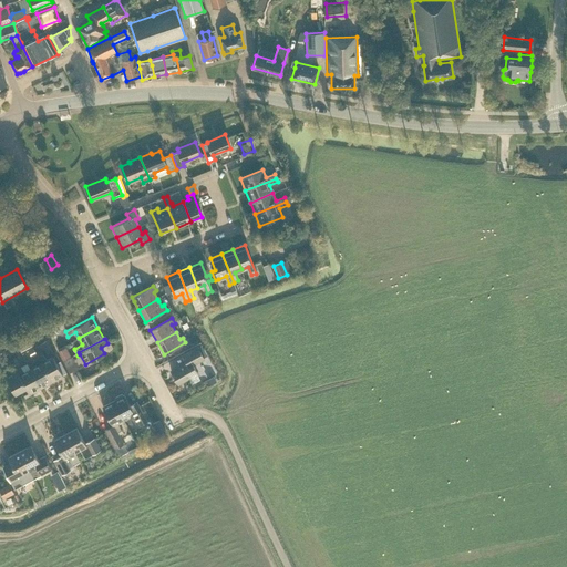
[(21,351),(28,347),(24,340),(17,342),(21,351)]
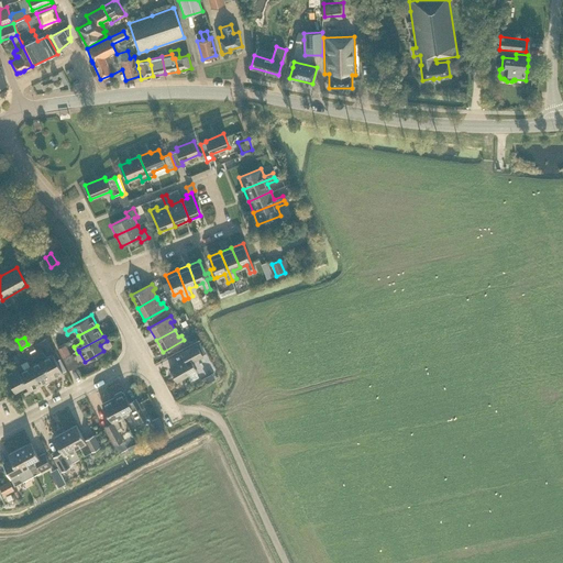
[(191,362),(202,356),(196,344),(181,352),(186,359),(169,368),(172,372),(170,372),(172,373),(177,381),(196,371),(191,362)]
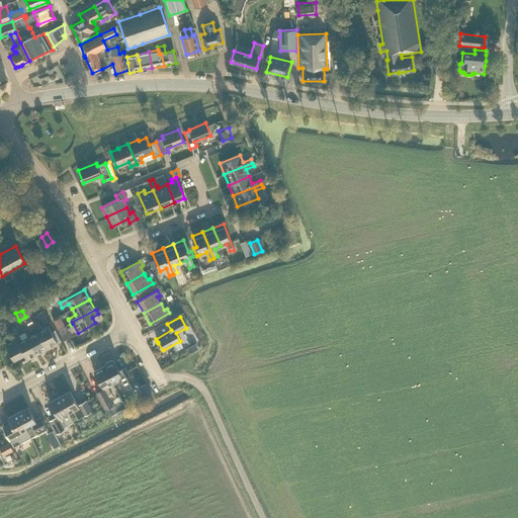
[(53,321),(56,327),(62,324),(59,318),(53,321)]
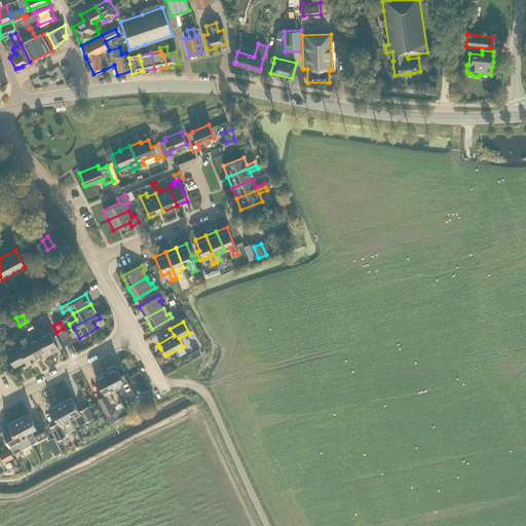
[(52,337),(50,334),(54,333),(50,326),(47,328),(49,331),(43,334),(39,327),(34,329),(48,354),(59,348),(58,348),(52,337)]
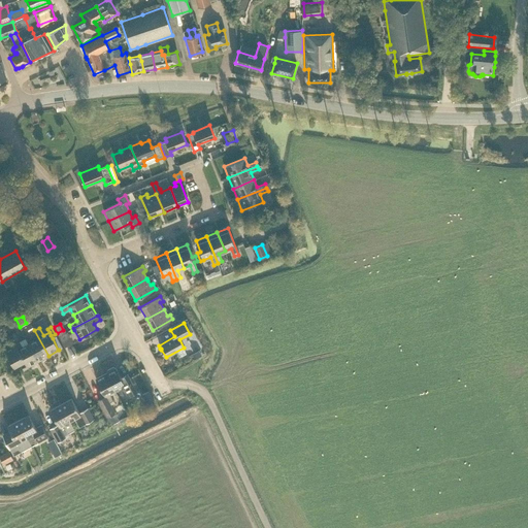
[(37,361),(48,356),(34,330),(30,333),(34,340),(28,343),(37,361)]
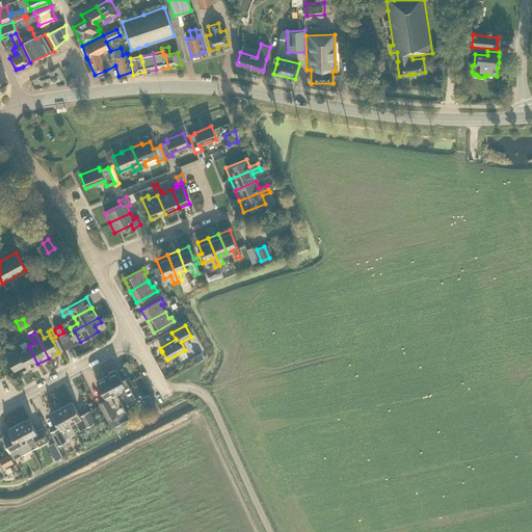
[(59,339),(65,350),(74,345),(68,335),(59,339)]
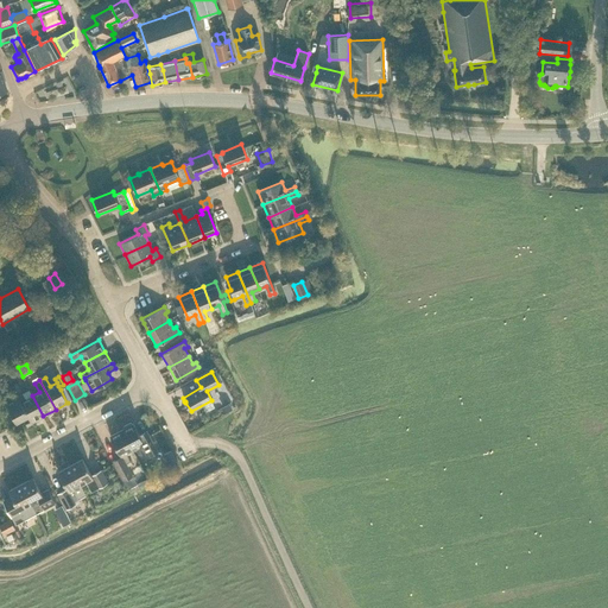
[(64,387),(61,390),(67,403),(71,400),(64,387)]
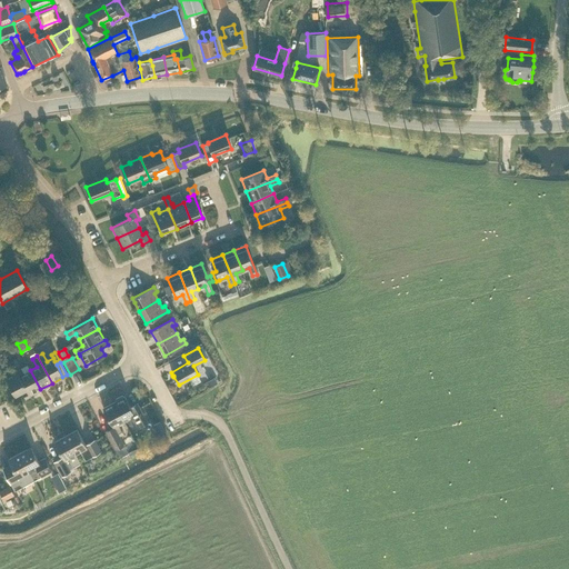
[(29,395),(30,395),(40,389),(30,370),(25,373),(20,366),(13,369),(15,371),(16,370),(29,395)]
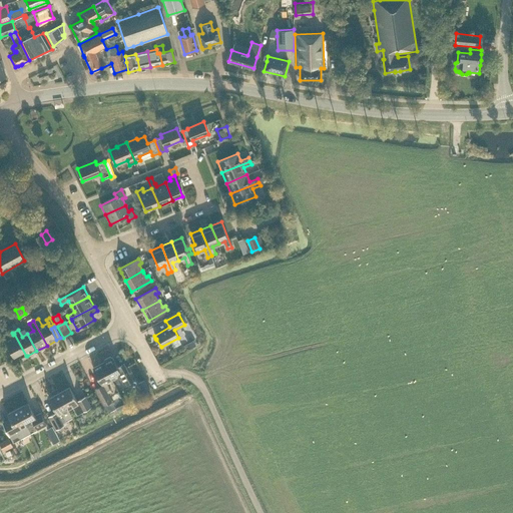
[(22,360),(27,357),(27,356),(26,356),(14,334),(13,335),(4,339),(13,356),(19,353),(22,360)]
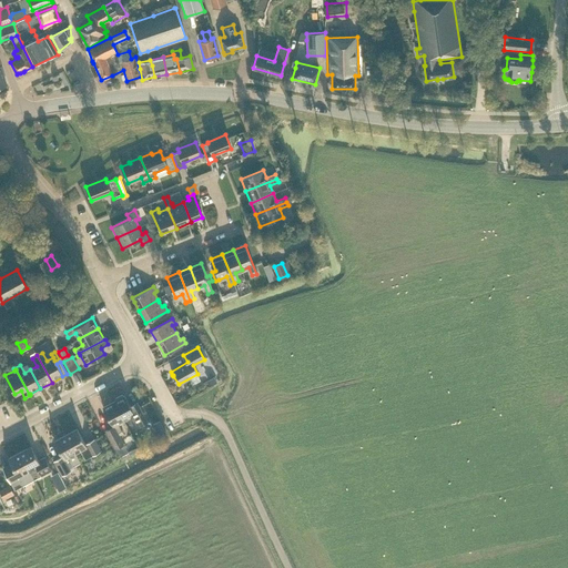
[(134,427),(146,421),(137,403),(130,406),(124,395),(113,402),(124,421),(130,417),(134,427)]
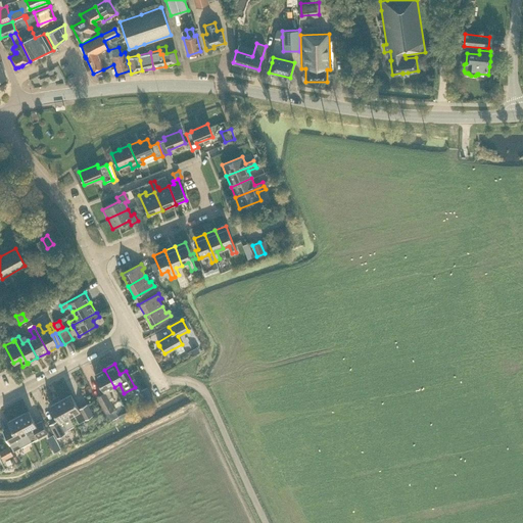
[(106,414),(113,409),(108,398),(112,396),(108,390),(114,387),(104,370),(94,375),(104,392),(97,396),(106,414)]
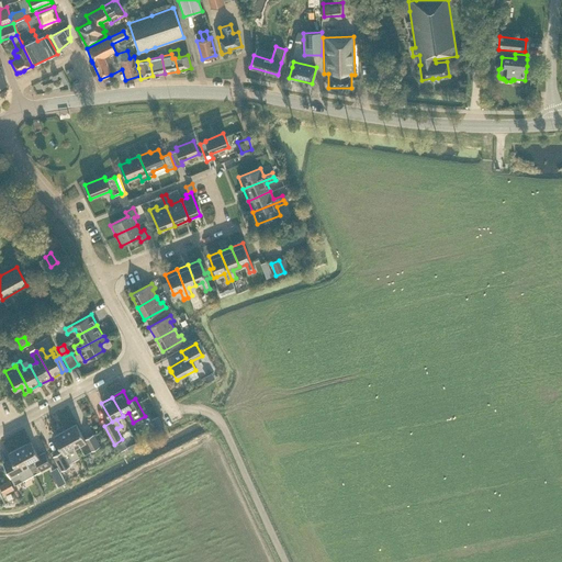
[(154,427),(161,424),(158,416),(150,420),(154,427)]
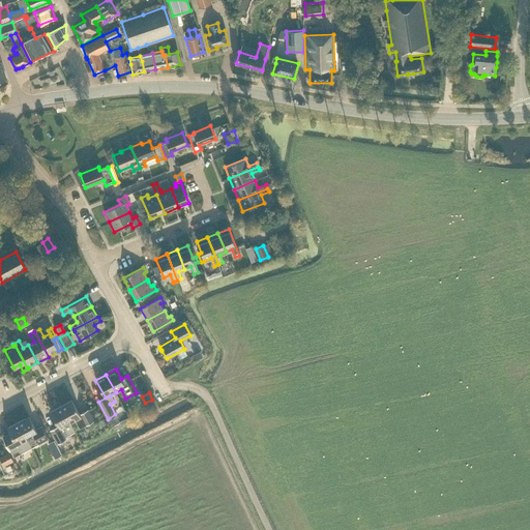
[(61,406),(70,423),(76,421),(79,429),(85,425),(94,420),(88,409),(80,414),(71,400),(61,406)]
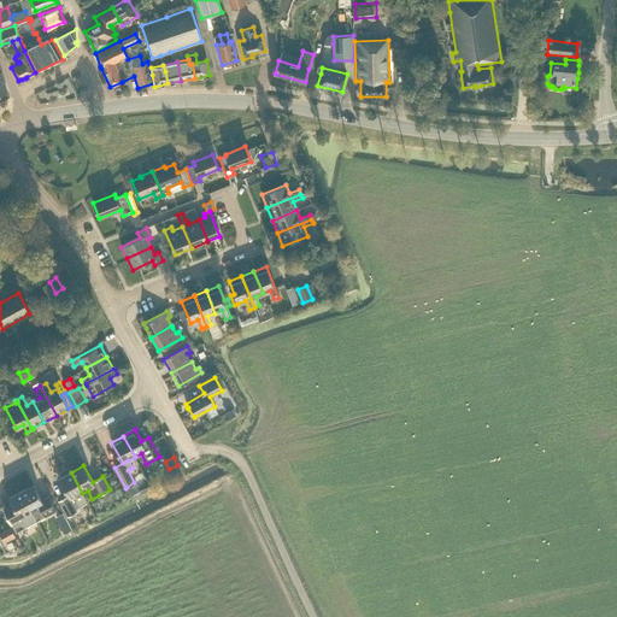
[(75,509),(80,506),(87,503),(82,493),(71,472),(59,480),(68,495),(58,500),(68,517),(76,511),(75,509)]
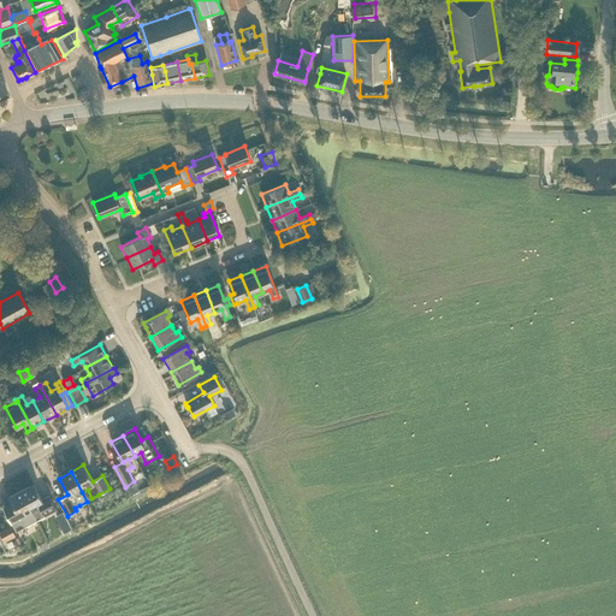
[(21,490),(36,520),(43,516),(42,514),(54,508),(48,496),(41,499),(34,484),(21,490)]
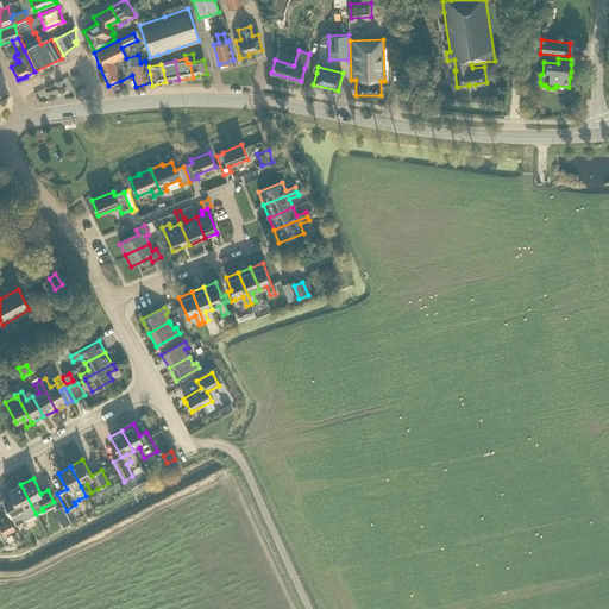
[(16,525),(36,514),(20,484),(8,491),(11,497),(2,501),(16,525)]
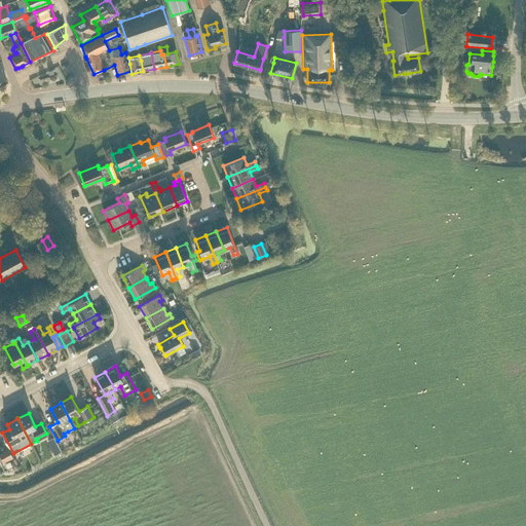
[(0,457),(3,463),(13,458),(8,449),(0,453),(0,457)]
